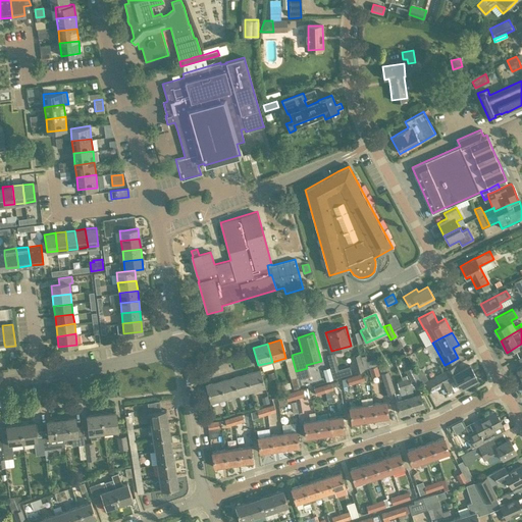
[(333,353),(327,355),(333,377),(351,373),(349,366),(337,369),(333,353)]
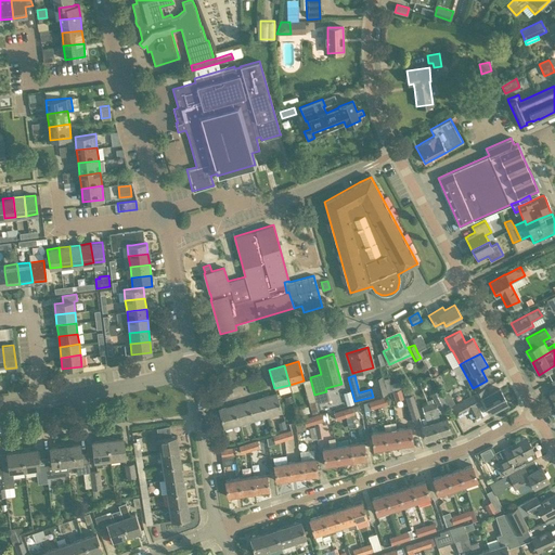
[(372,378),(376,396),(387,394),(383,376),(372,378)]
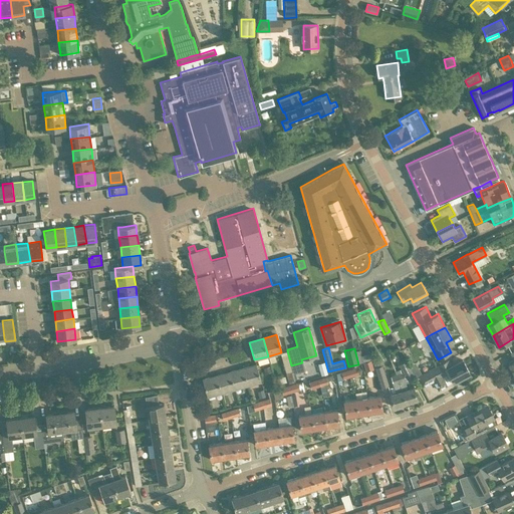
[(448,372),(453,381),(470,373),(462,359),(451,365),(448,360),(417,376),(422,387),(433,380),(438,391),(447,386),(442,375),(448,372)]
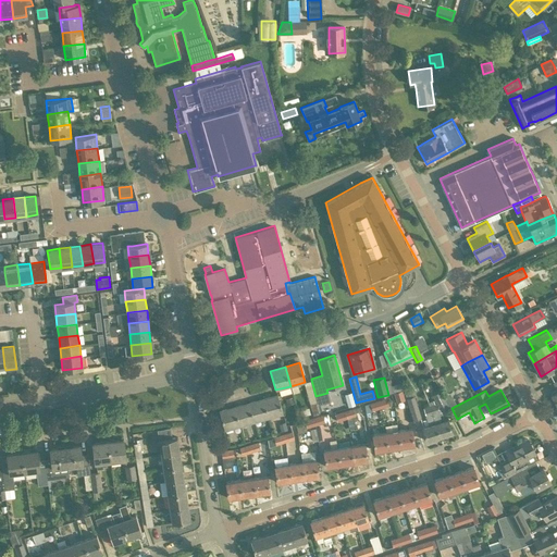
[(401,391),(394,393),(397,401),(405,399),(401,391)]
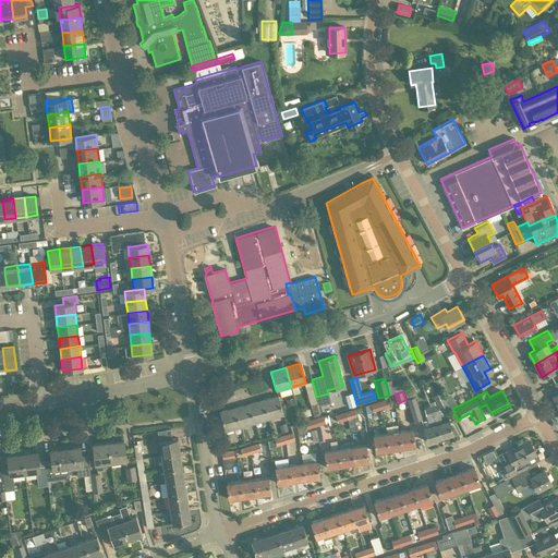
[(443,412),(449,408),(440,391),(434,396),(443,412)]
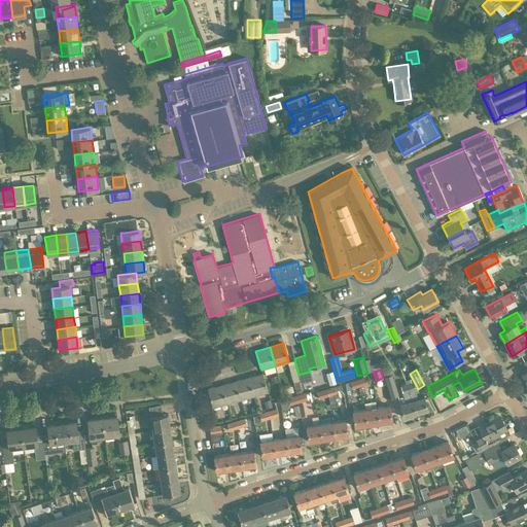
[(332,372),(326,373),(329,384),(336,383),(332,372)]
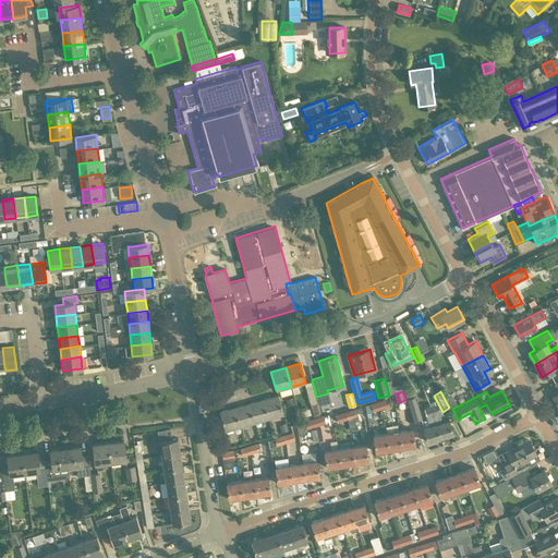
[(278,395),(263,399),(268,419),(283,414),(278,395)]
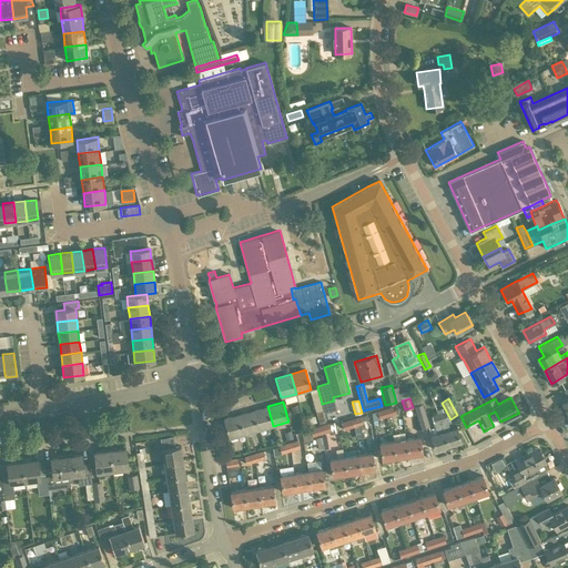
[(423,403),(414,406),(422,428),(429,426),(423,403)]
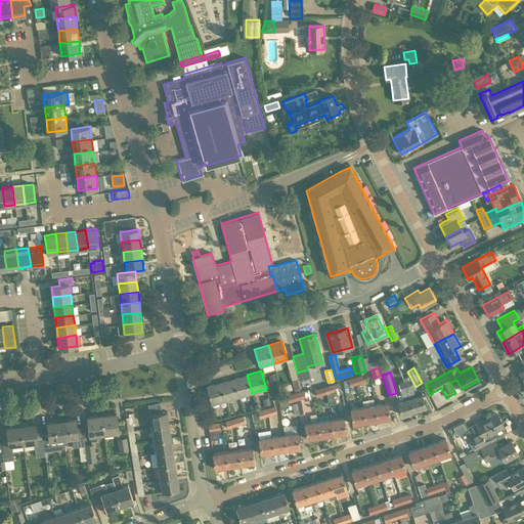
[(350,387),(359,384),(367,381),(365,374),(348,379),(350,387)]
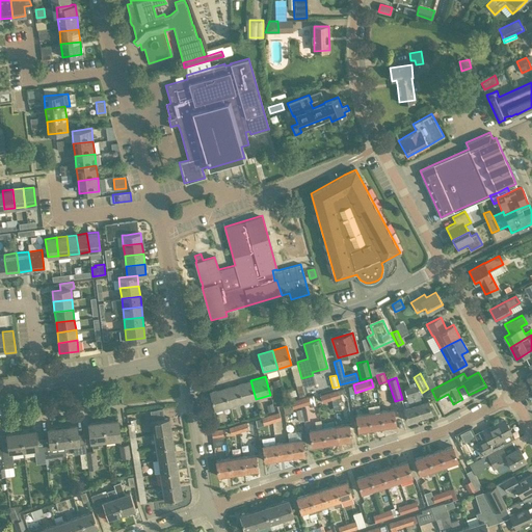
[(250,380),(237,384),(242,403),(256,399),(250,380)]
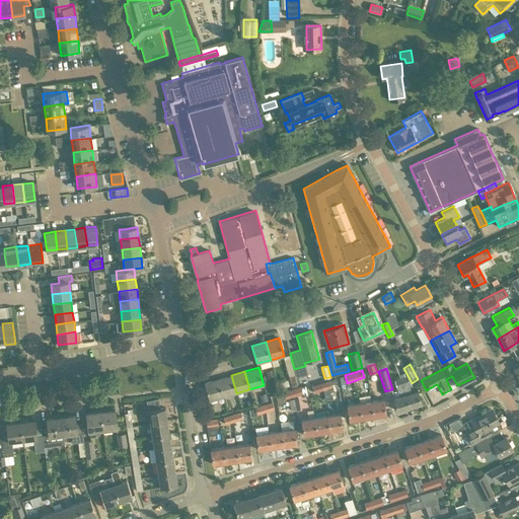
[(231,375),(218,378),(223,396),(236,393),(231,375)]
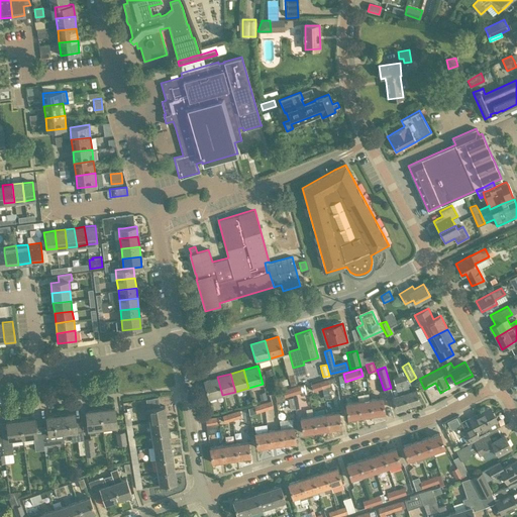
[(398,377),(407,405),(420,402),(416,389),(410,391),(405,375),(398,377)]
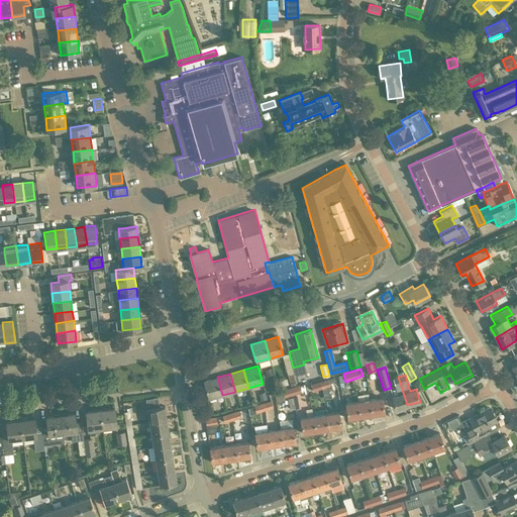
[(208,399),(222,395),(217,377),(203,381),(208,399)]
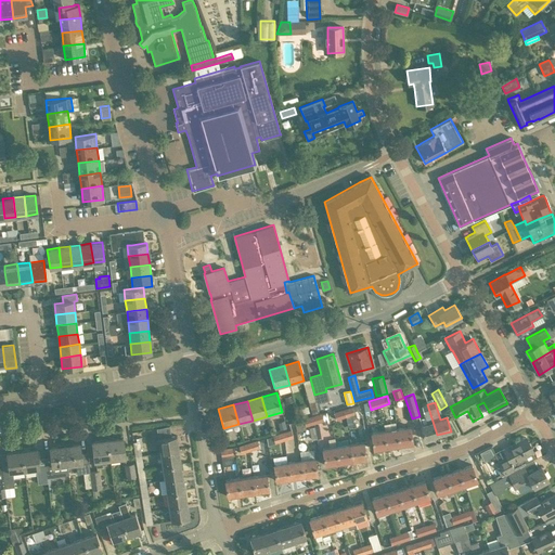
[(343,410),(345,416),(353,414),(355,417),(362,415),(359,404),(343,410)]
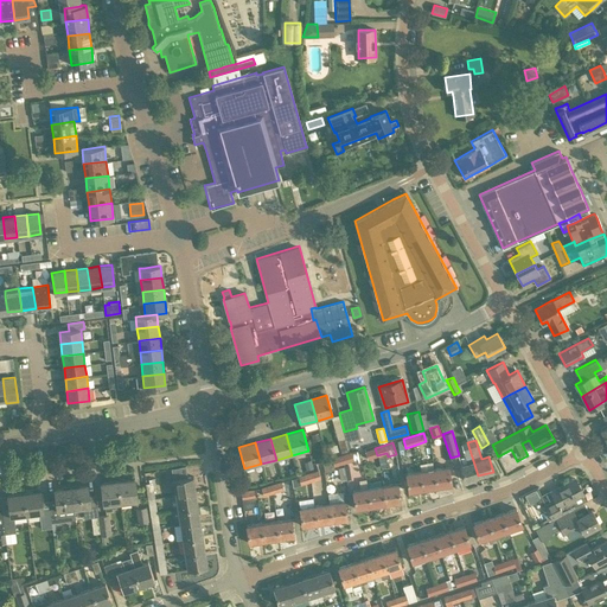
[(465,480),(478,475),(467,442),(461,445),(467,462),(460,465),(465,480)]
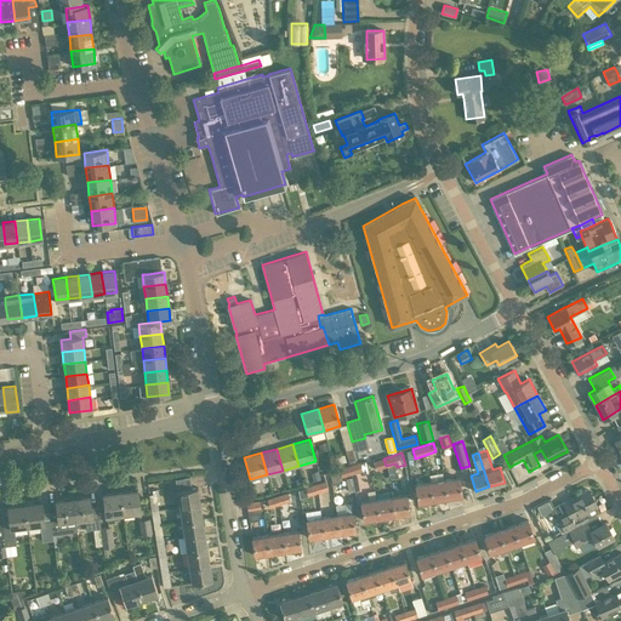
[(376,469),(386,466),(383,459),(374,461),(376,469)]
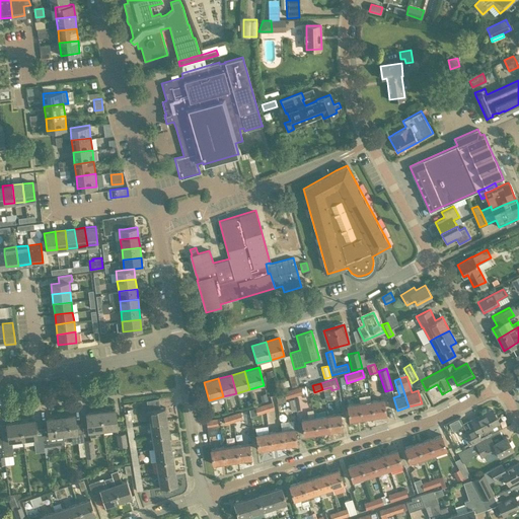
[(305,385),(276,394),(278,402),(286,400),(285,398),(303,393),(304,396),(308,395),(305,385)]
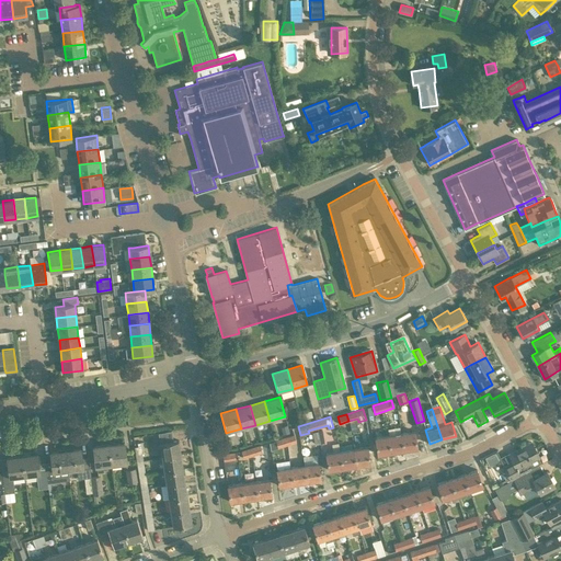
[(313,431),(313,443),(323,442),(323,430),(313,431)]
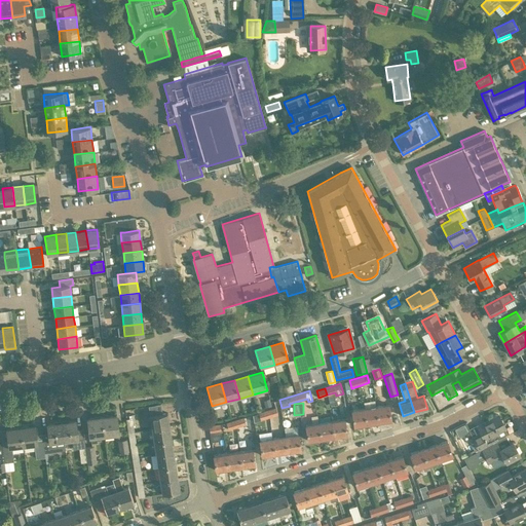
[(388,404),(376,406),(378,421),(391,419),(388,404)]
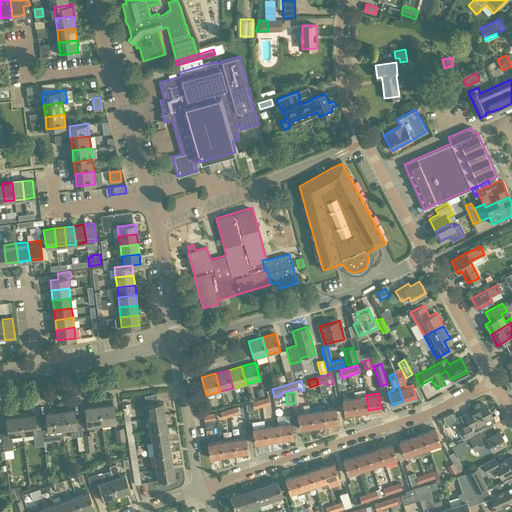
[(366,395),(354,397),(357,412),(368,410),(366,395)]
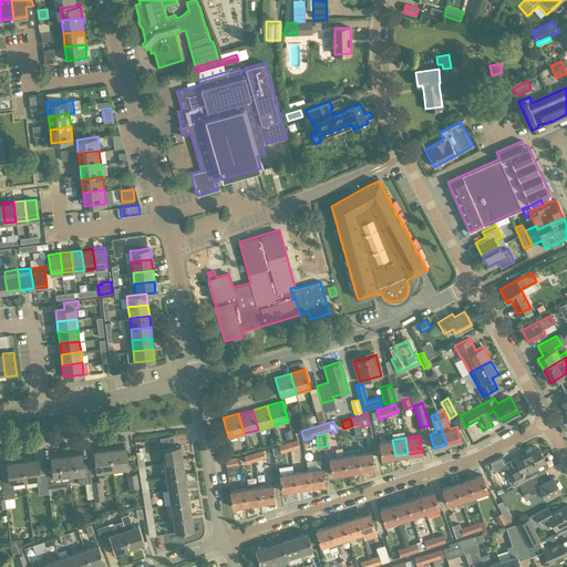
[(288,442),(290,450),(299,446),(297,439),(288,442)]
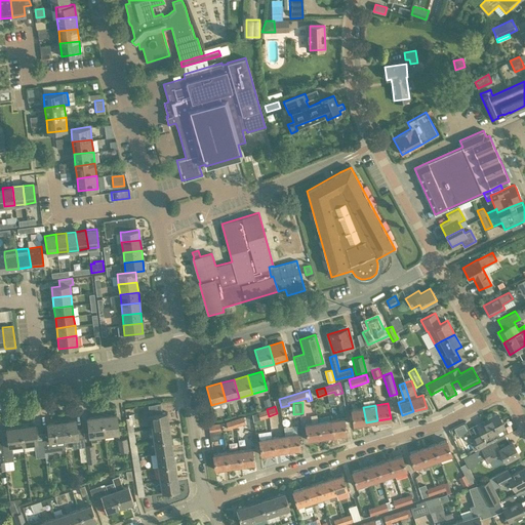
[(353,425),(366,422),(363,407),(351,409),(353,425)]
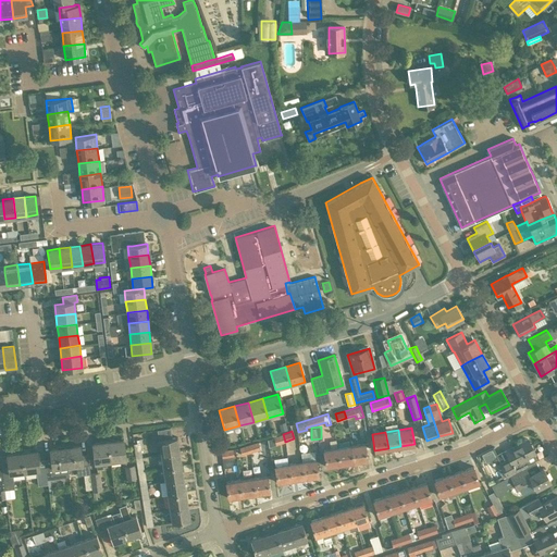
[(275,445),(285,442),(283,434),(273,437),(275,445)]
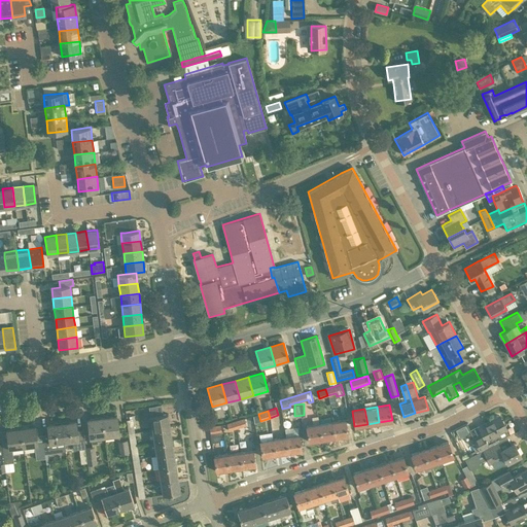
[(129,433),(135,432),(134,424),(136,424),(134,414),(130,414),(130,417),(127,418),(127,420),(129,433)]
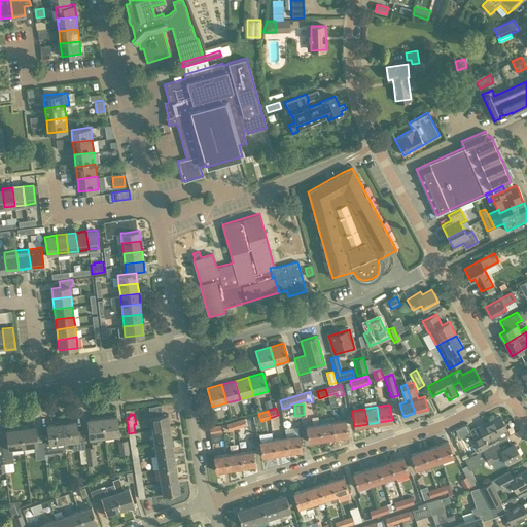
[(152,429),(169,427),(167,414),(150,416),(152,429)]
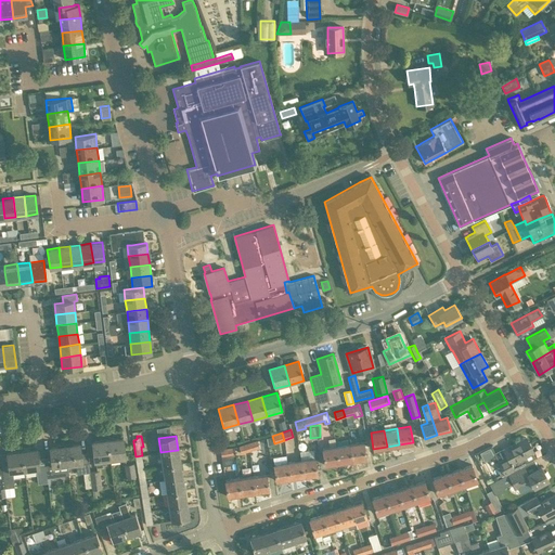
[(507,456),(499,461),(505,474),(528,462),(527,461),(534,456),(526,438),(525,438),(523,437),(519,439),(518,441),(503,449),(507,456)]
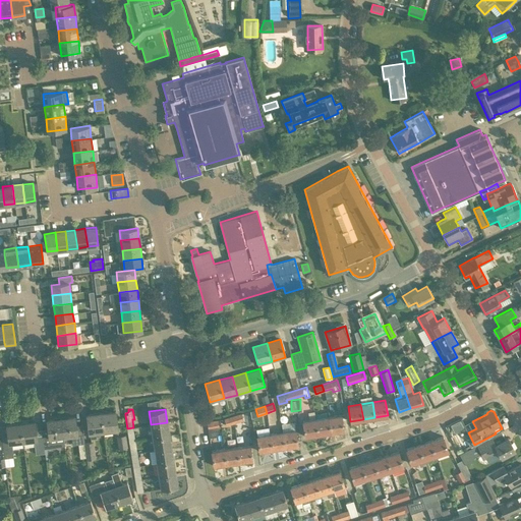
[(115,411),(101,413),(103,430),(117,429),(115,411)]
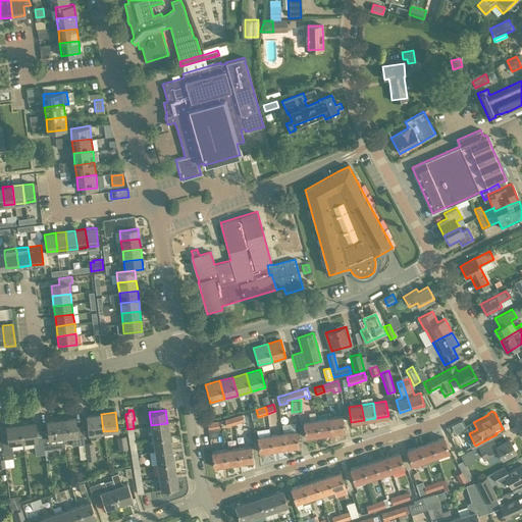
[(96,432),(103,431),(101,414),(87,415),(90,439),(96,438),(96,432)]
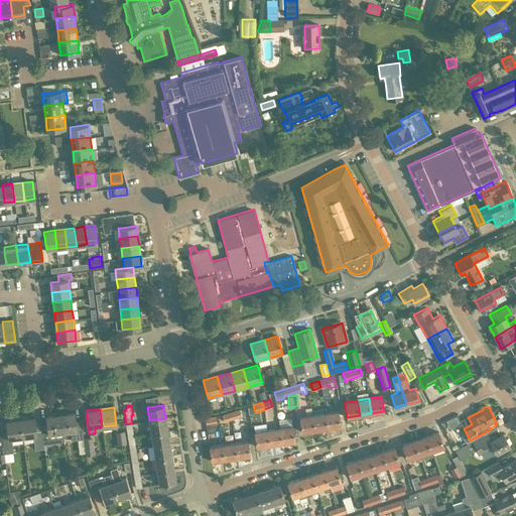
[(230,411),(233,419),(241,416),(239,409),(230,411)]
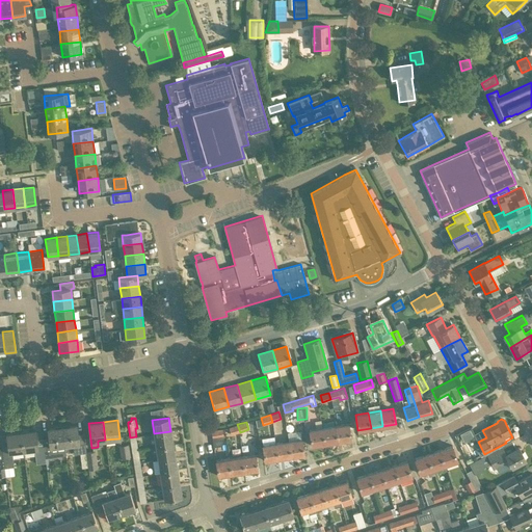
[(348,423),(335,425),(338,442),(350,440),(348,423)]
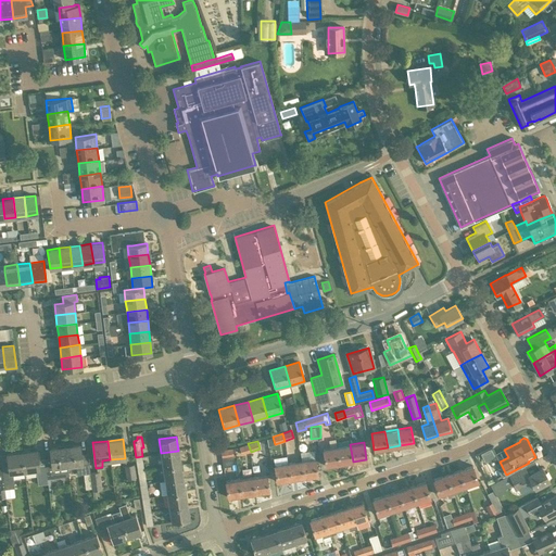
[(241,454),(251,452),(248,443),(239,446),(241,454)]
